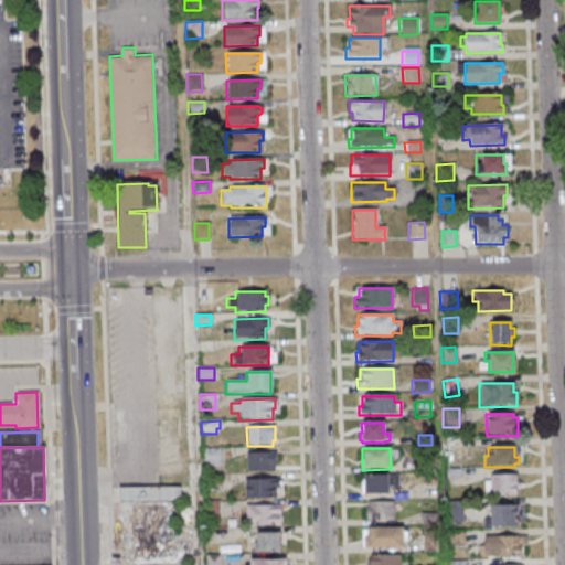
[(219,451),(220,465),(204,466),(203,451),(219,451)]
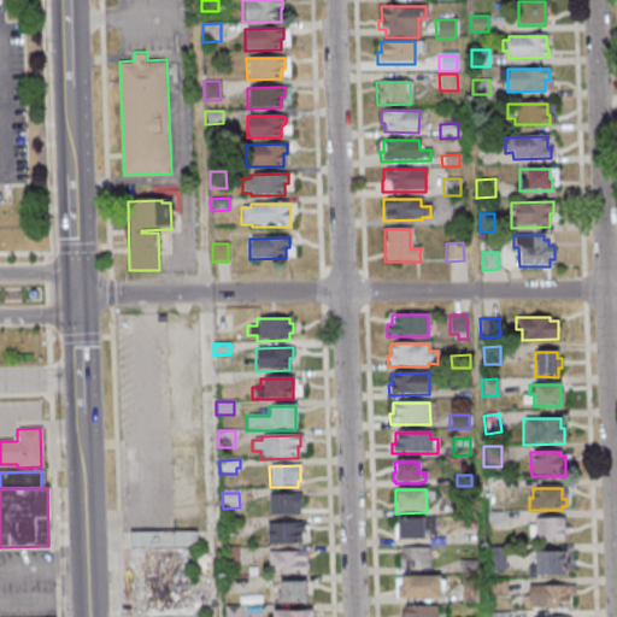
[(268,495),(300,494),(300,511),(299,511),(299,517),(268,517),(268,495)]
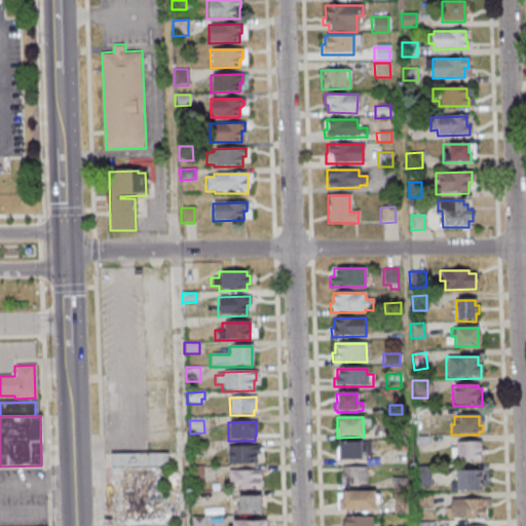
[(387,426),(388,440),(404,439),(404,425),(387,426)]
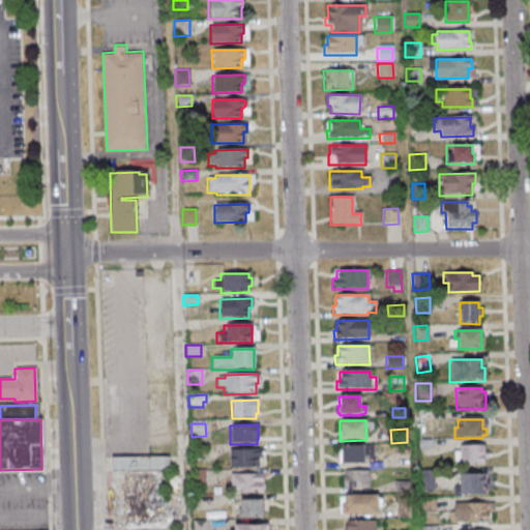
[(431,440),(432,450),(418,450),(418,441),(431,440)]
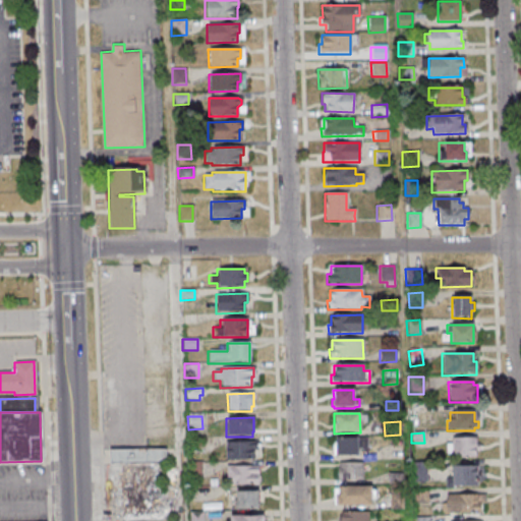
[(203,438),(203,453),(187,453),(187,439),(203,438)]
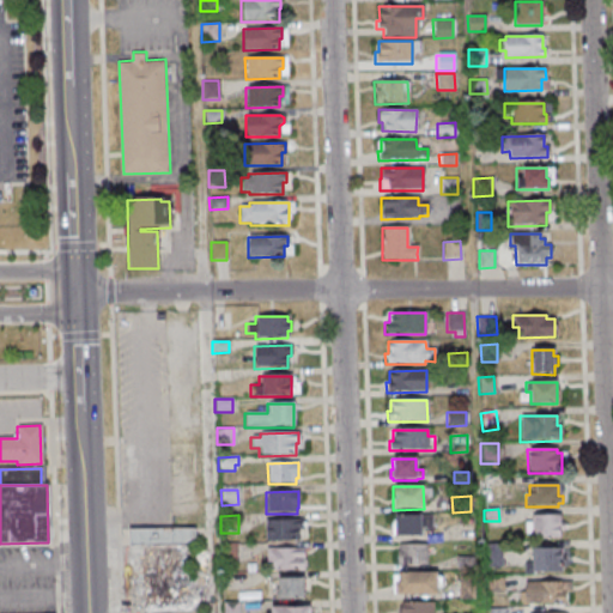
[(394,516),(431,516),(432,528),(420,529),(420,538),(394,538),(394,516)]
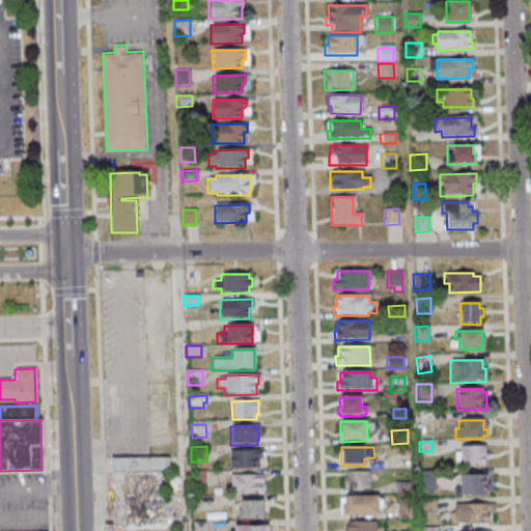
[(459,447),(484,447),(484,452),(487,452),(487,460),(484,460),(484,468),(459,468),(459,447)]
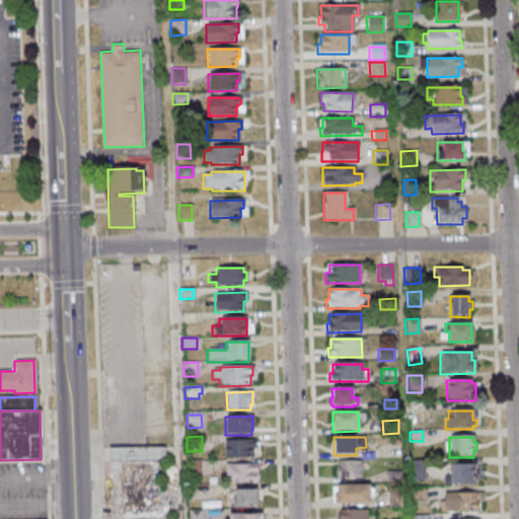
[(226,439),(260,439),(260,446),(255,446),(255,456),(226,456),(226,439)]
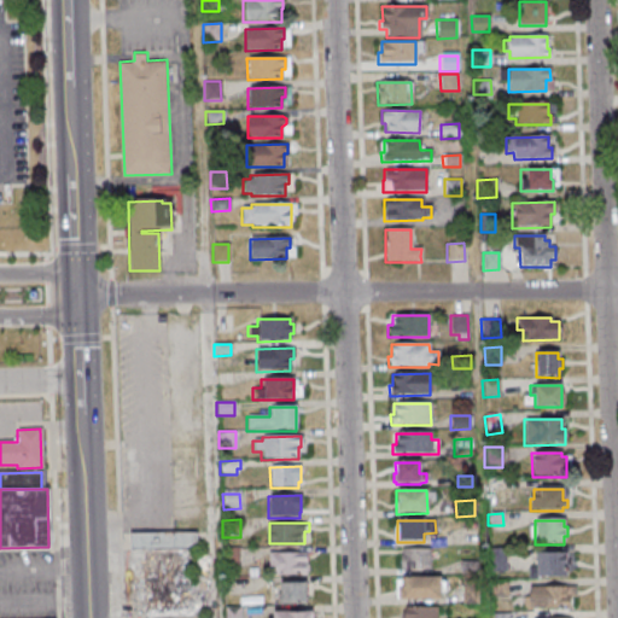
[(129,551),(128,534),(196,532),(196,549),(188,549),(141,551),(129,551)]
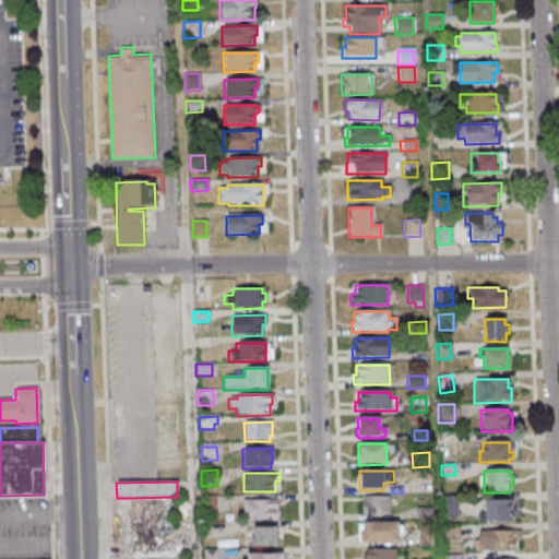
[(215,496),(216,513),(204,513),(203,495),(215,496)]
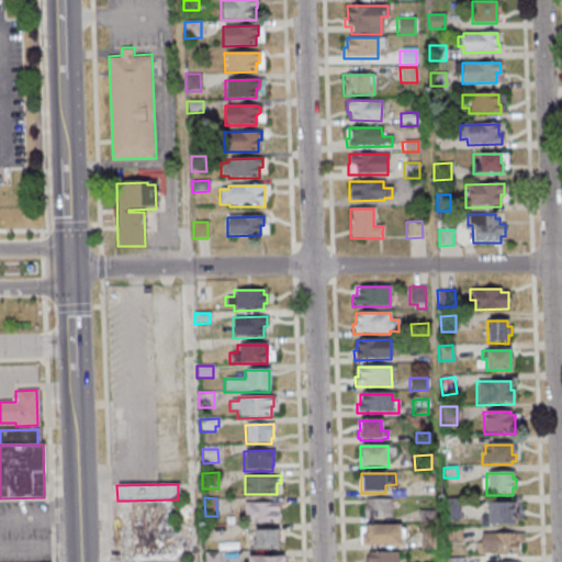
[(445,498),(460,498),(460,521),(445,521),(445,498)]
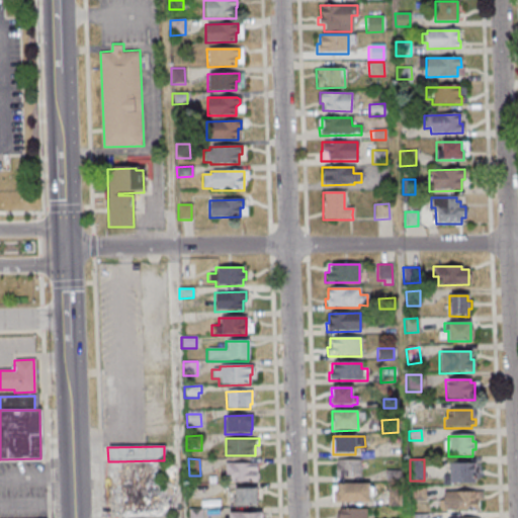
[(118,461),(119,490),(159,488),(158,460),(118,461)]
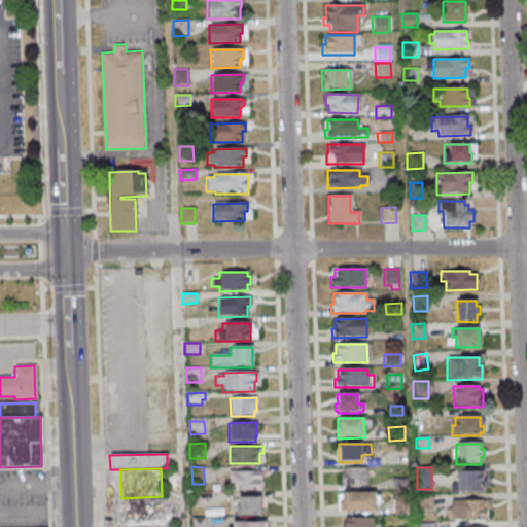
[(341,468),(366,468),(366,487),(340,487),(340,475),(342,475),(341,468)]
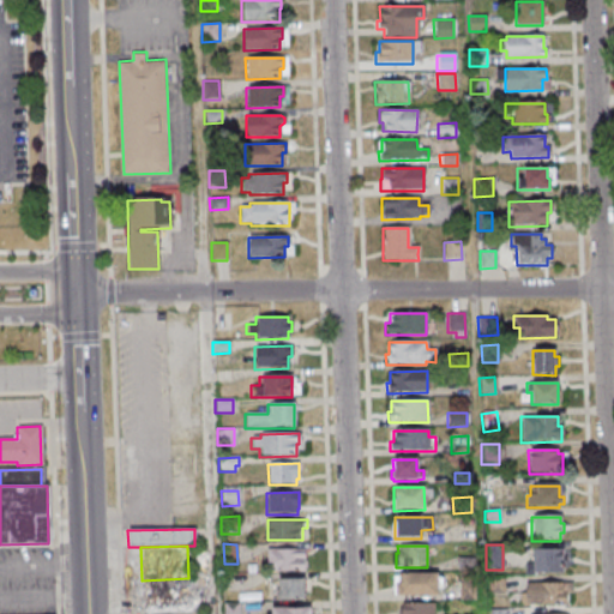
[(269,547),(307,548),(307,570),(269,569),(269,547)]
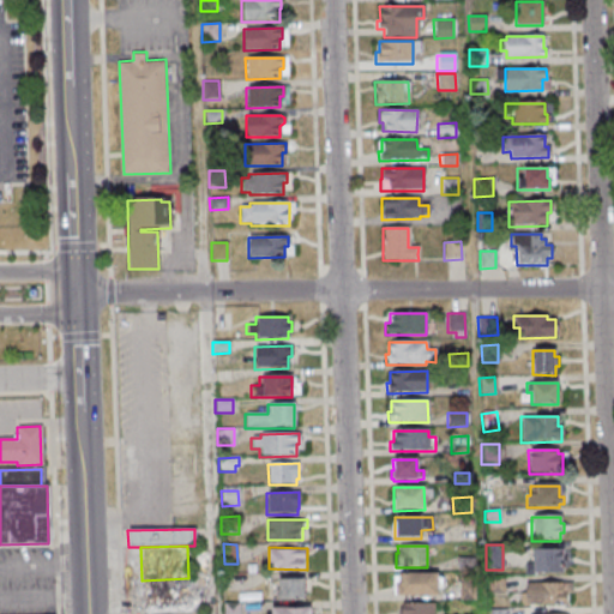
[(531,551),(561,551),(561,558),(565,558),(565,570),(563,570),(563,575),(533,575),(533,577),(523,577),(523,565),(531,565),(531,551)]
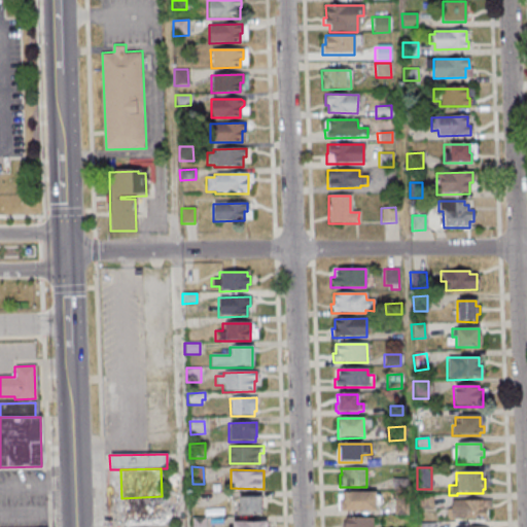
[(391,479),(391,490),(407,490),(407,479),(391,479)]
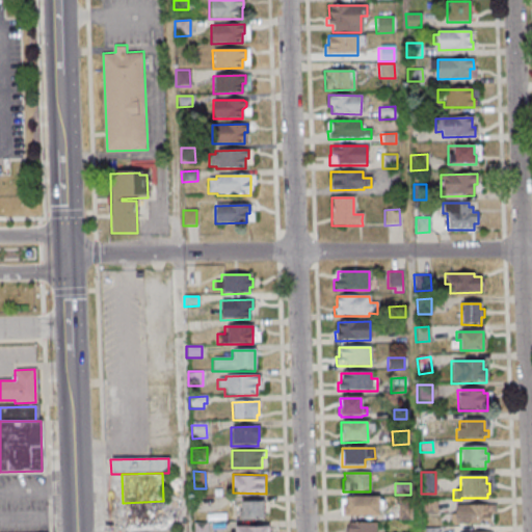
[(344,499),(378,498),(379,517),(344,519),(341,516),(341,510),(345,508),(344,499)]
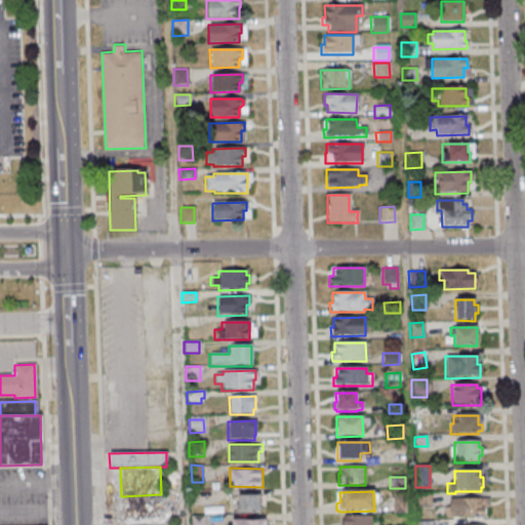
[(240,493),(261,493),(261,512),(240,512),(240,493)]
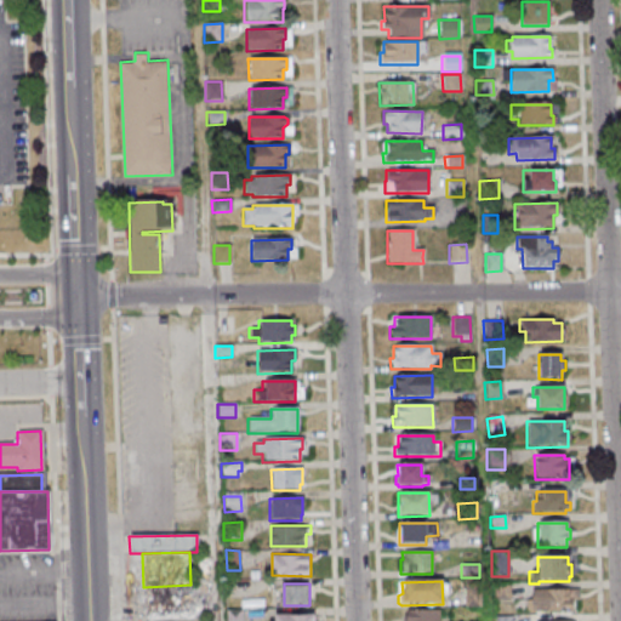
[(508,584),(508,602),(494,602),(494,584),(508,584)]
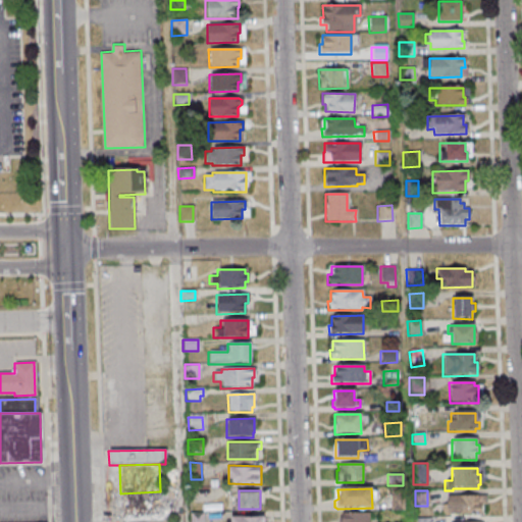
[(120,493),(120,521),(168,521),(167,492),(120,493)]
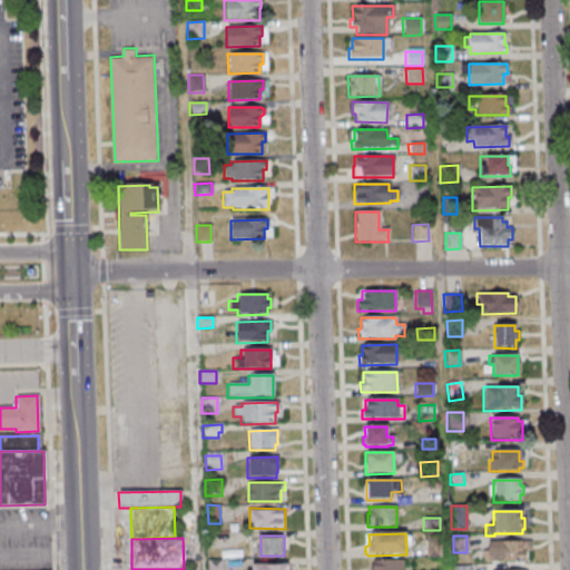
[(425,541),(425,556),(440,556),(440,541),(425,541)]
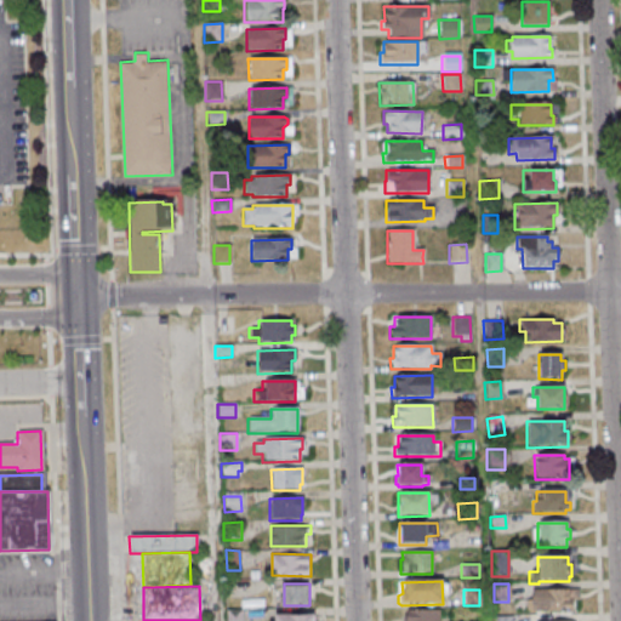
[(530,591),(577,590),(577,600),(571,600),(571,613),(524,613),(524,599),(530,599),(530,591)]
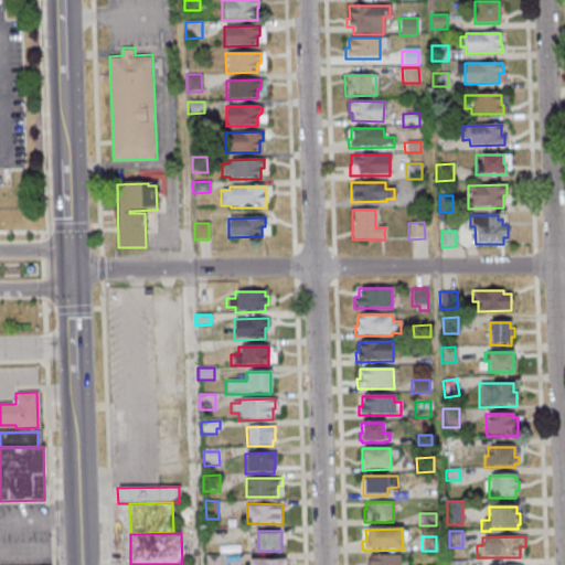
[(223,553),(223,564),(206,564),(206,554),(223,553)]
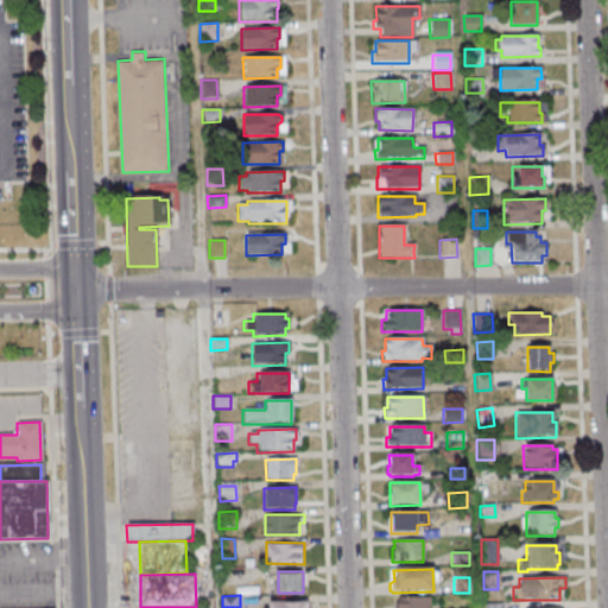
[(398,607),(431,607),(431,596),(399,596),(398,607)]
